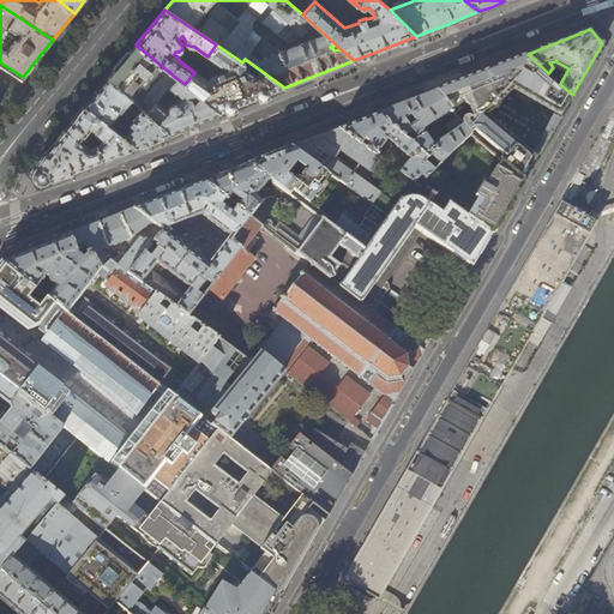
[(164,91),(176,78),(136,44),(124,59),(108,78),(146,113),(155,102),(164,91)]
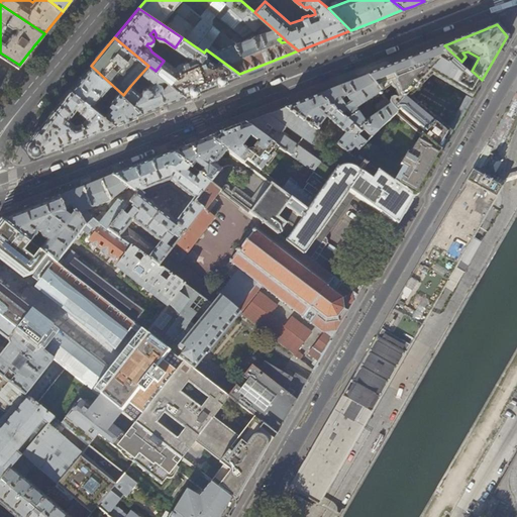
[(182,37),(175,47),(189,57),(191,58),(193,57),(195,62),(189,65),(188,62),(178,65),(176,69),(164,61),(156,71),(185,95),(194,92),(239,74),(206,49),(204,53),(182,37)]
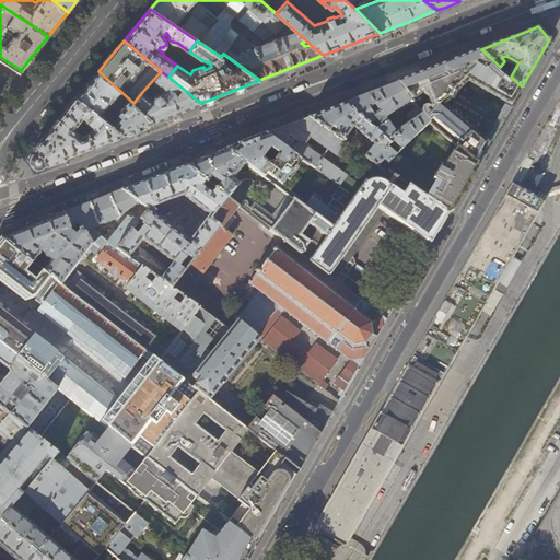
[(419,73),(397,82),(411,100),(413,98),(411,94),(422,91),(423,92),(424,94),(426,95),(428,96),(431,106),(429,106),(428,106),(427,106),(426,106),(424,106),(423,106),(422,107),(421,108),(421,111),(421,112),(429,123),(439,130),(442,127),(459,141),(456,146),(461,149),(477,163),(489,143),(445,107),(443,111),(438,106),(464,77),(511,105),(522,86),(511,77),(500,67),(481,49),(456,59),(432,68),(419,73)]
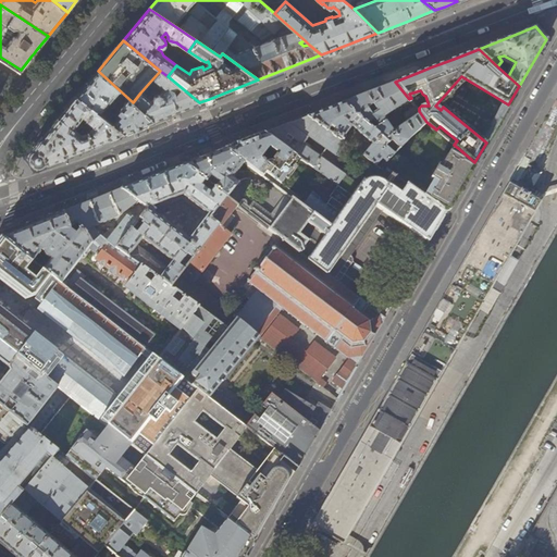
[(88,81),(76,96),(99,113),(112,97),(122,106),(108,121),(123,133),(137,127),(153,121),(133,102),(98,71),(88,81)]
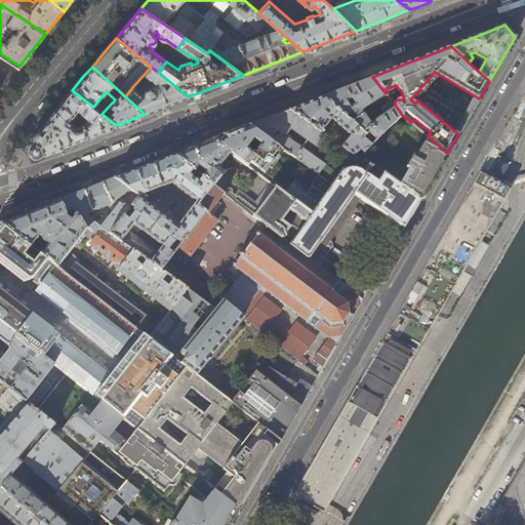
[(188,96),(158,72),(151,67),(140,78),(143,80),(146,76),(155,83),(151,88),(150,88),(148,88),(147,88),(145,89),(144,91),(144,93),(142,95),(132,87),(125,96),(145,114),(163,107),(188,96)]
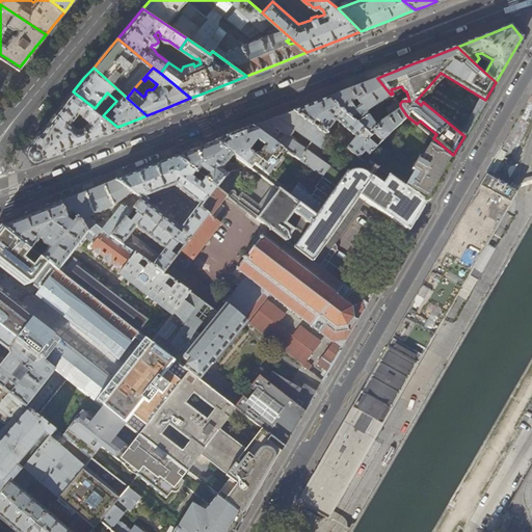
[(391,95),(377,78),(358,85),(328,98),(352,120),(356,116),(360,121),(356,124),(371,137),(373,135),(381,141),(407,116),(400,106),(394,99),(389,102),(391,105),(387,108),(388,109),(387,110),(390,115),(391,114),(392,115),(375,127),(366,113),(391,96),(391,95)]
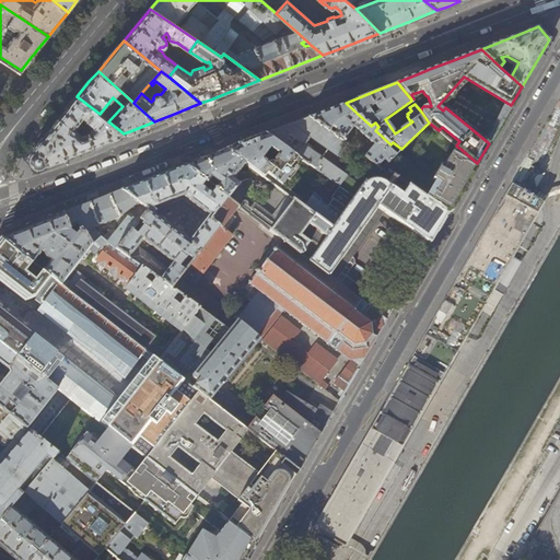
[(108,121),(100,114),(77,96),(70,105),(59,118),(72,129),(74,127),(83,115),(94,124),(88,132),(93,146),(106,140),(124,133),(108,121)]
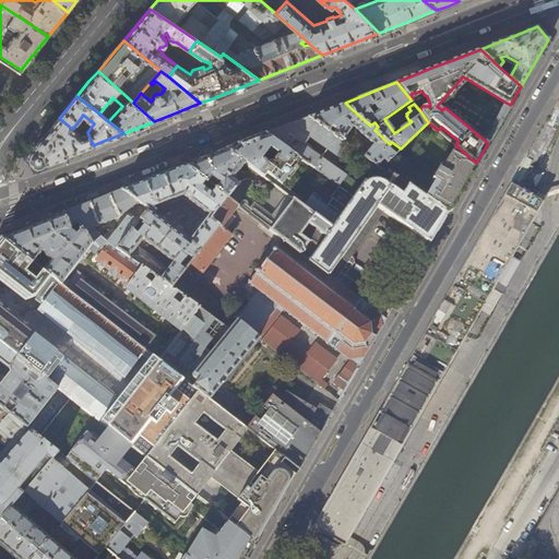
[(325,110),(309,117),(343,141),(354,126),(373,145),(364,157),(376,166),(380,169),(382,167),(395,154),(388,147),(390,144),(375,130),(370,126),(345,103),(341,104),(325,110)]
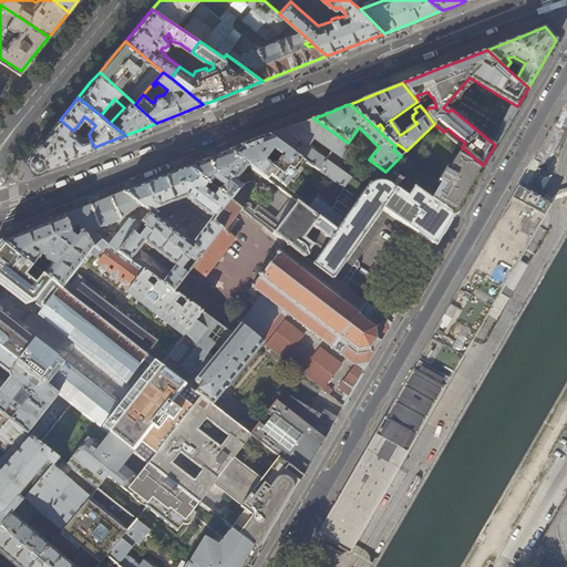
[(298,124),(268,136),(305,162),(344,189),(359,199),(367,188),(313,152),(316,148),(310,145),(315,140),(341,157),(350,145),(348,143),(313,119),(298,124)]
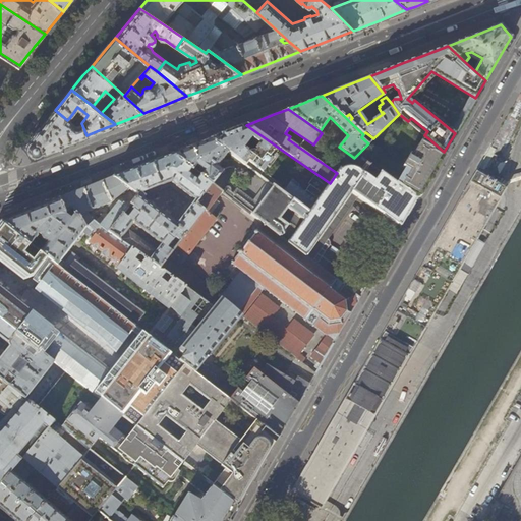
[(67,120),(55,110),(44,124),(26,146),(34,156),(65,143),(87,135),(81,123),(77,125),(69,118),(67,120)]
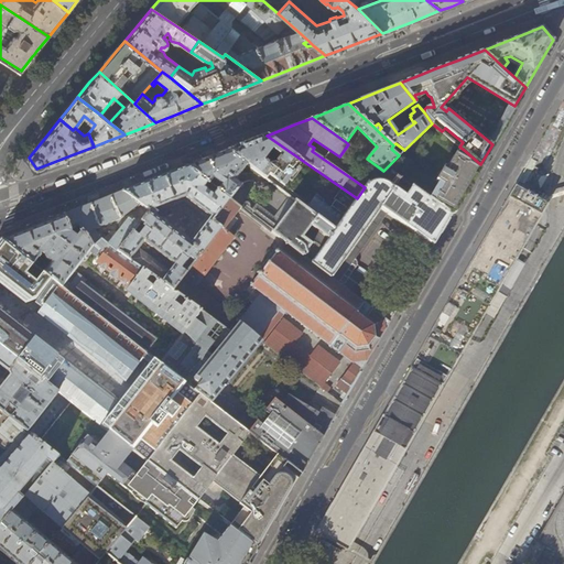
[(255,140),(228,150),(247,165),(252,169),(296,202),(318,219),(335,231),(357,198),(343,188),(334,201),(335,202),(332,206),(332,207),(328,208),(328,207),(327,207),(323,204),(324,202),(316,196),(310,205),(284,186),(303,161),(267,136),(255,140)]
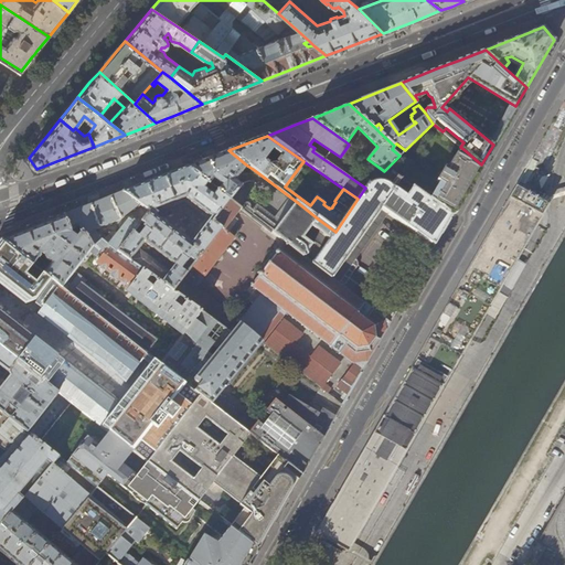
[(236,181),(247,166),(228,150),(223,152),(201,161),(187,167),(231,201),(231,200),(242,185),(241,184),(236,181)]
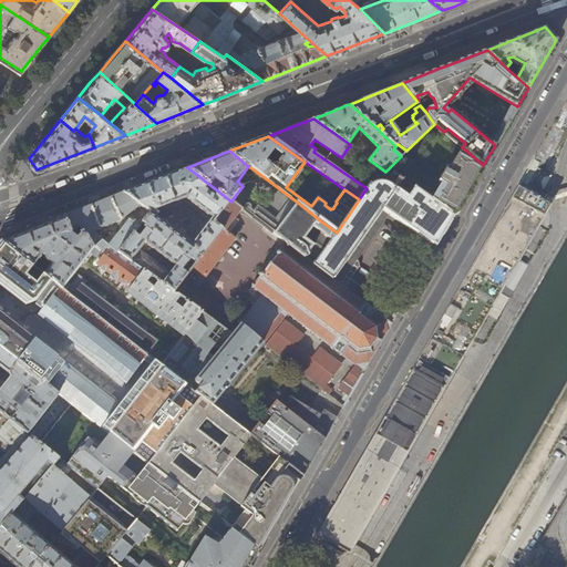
[(445,183),(433,202),(454,216),(466,196),(483,165),(466,151),(453,172),(446,167),(440,179),(445,183)]
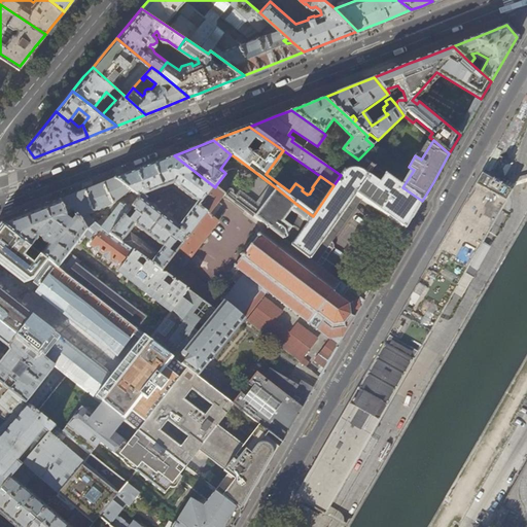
[(169,157),(165,160),(209,194),(199,207),(206,213),(182,245),(175,255),(163,271),(211,306),(211,307),(220,295),(182,268),(218,221),(209,214),(221,199),(224,195),(222,192),(215,187),(174,155),(171,157),(169,157)]
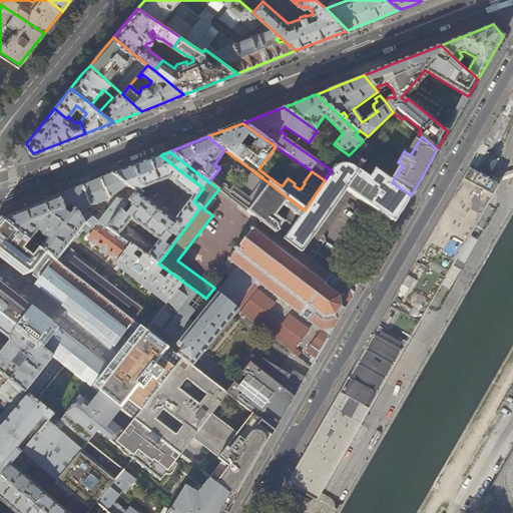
[(392,182),(351,153),(349,155),(345,152),(332,170),(325,180),(305,210),(290,199),(270,183),(248,211),(258,219),(355,293),(356,291),(346,283),(350,278),(314,250),(322,237),(318,233),(347,190),(391,221),(392,221),(395,222),(404,206),(411,195),(392,182)]
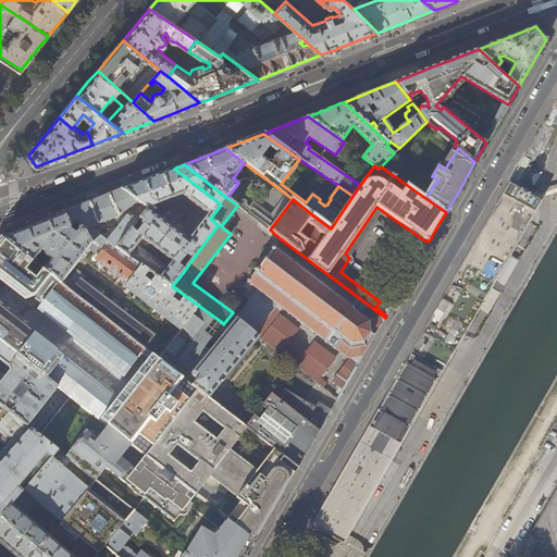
[(523,180),(533,186),(541,171),(532,165),(523,180)]
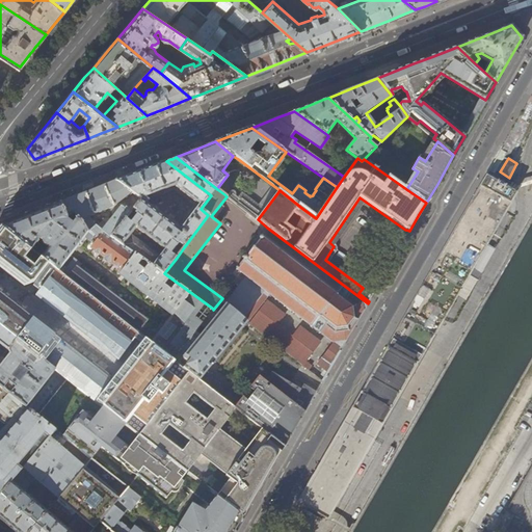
[(201,209),(211,195),(166,161),(149,167),(116,181),(140,198),(134,208),(138,212),(131,222),(126,218),(112,236),(164,273),(177,258),(171,254),(179,243),(184,247),(208,215),(201,209)]
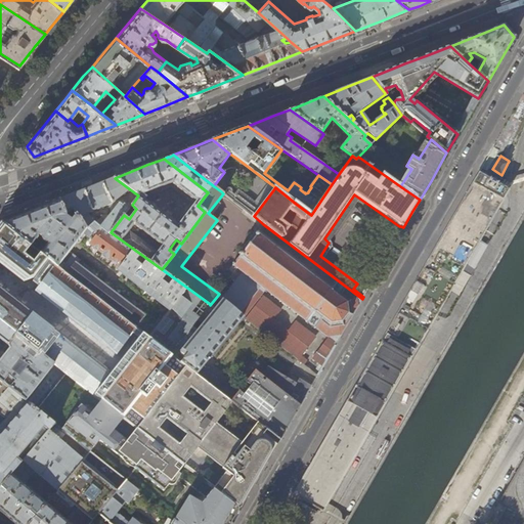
[(386,334),(415,352),(481,236),(501,200),(508,189),(496,183),(488,178),(479,173),(477,176),(473,183),(465,197),(419,276),(388,331),(386,334)]
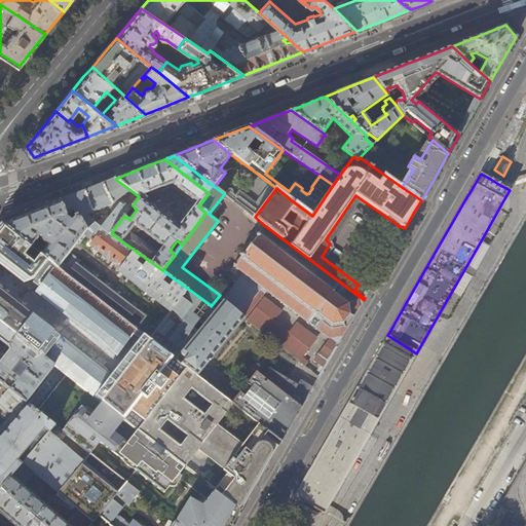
[(139,196),(115,179),(91,188),(60,200),(66,214),(74,211),(87,228),(96,222),(88,213),(110,204),(112,213),(110,217),(106,216),(97,223),(111,233),(124,216),(133,205),(139,196)]
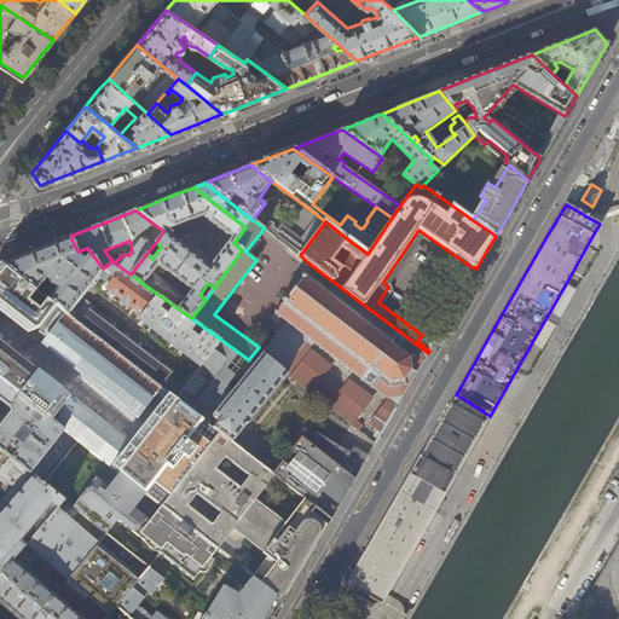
[(261,226),(264,229),(289,248),(293,243),(265,221),(261,226)]
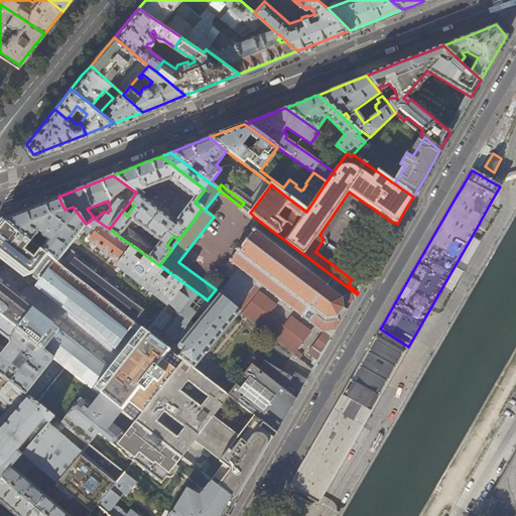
[(61,265),(68,270),(77,259),(79,256),(75,252),(72,250),(72,251),(68,248),(72,243),(73,242),(77,237),(83,229),(88,233),(93,237),(91,240),(101,247),(114,258),(118,262),(117,264),(126,271),(155,293),(168,303),(163,310),(189,332),(195,325),(189,320),(207,299),(159,265),(109,229),(95,219),(94,218),(86,224),(73,207),(65,210),(58,197),(47,201),(29,208),(16,214),(1,219),(22,236),(23,235),(32,243),(41,232),(42,235),(45,238),(38,247),(57,262),(60,257),(65,260),(61,265)]
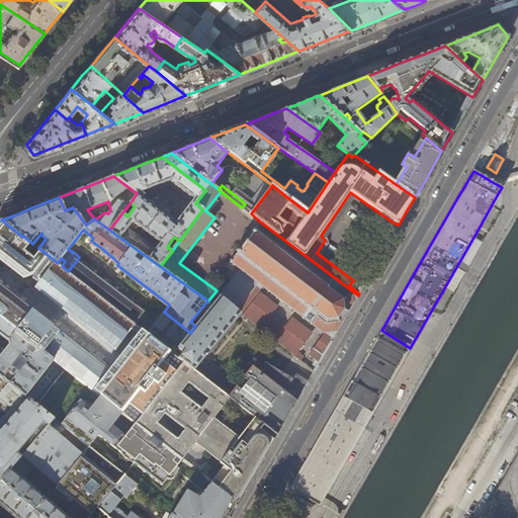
[(22,237),(1,220),(0,221),(0,260),(34,285),(36,286),(47,293),(47,292),(57,300),(56,301),(130,358),(115,375),(80,348),(81,347),(69,337),(68,338),(32,310),(31,312),(0,286),(0,317),(31,342),(38,347),(57,362),(112,405),(136,423),(184,361),(173,353),(135,323),(68,271),(62,266),(58,263),(38,248),(32,244),(23,236),(22,237)]
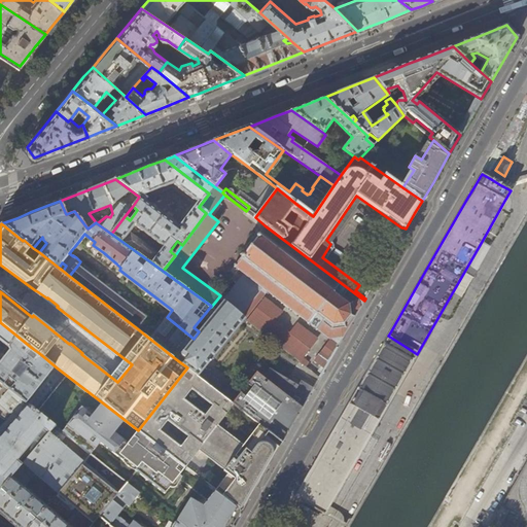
[(240,279),(223,301),(241,315),(260,290),(262,287),(265,288),(264,289),(266,290),(266,289),(274,295),(273,296),(274,296),(275,296),(282,303),(283,304),(283,303),(290,309),(291,310),(300,315),(299,316),(300,317),(301,316),(308,322),(309,323),(309,322),(317,328),(316,329),(317,329),(318,329),(330,339),(315,360),(322,366),(319,371),(322,373),(324,370),(364,301),(265,225),(265,226),(258,235),(256,233),(255,235),(256,235),(254,238),(253,237),(252,239),(253,239),(245,249),(244,249),(243,250),(244,251),(242,253),(241,253),(240,254),(242,256),(236,265),(236,264),(235,265),(236,266),(235,267),(235,268),(236,267),(239,269),(238,270),(239,271),(240,270),(245,274),(243,277),(240,279)]
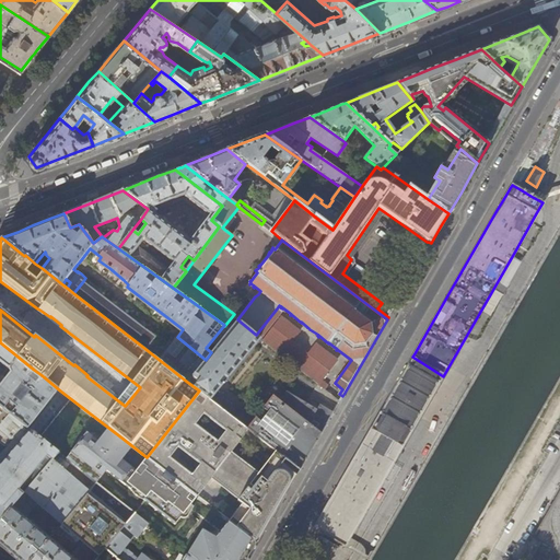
[(73,293),(146,349),(152,340),(155,336),(128,315),(111,302),(83,281),(73,293)]
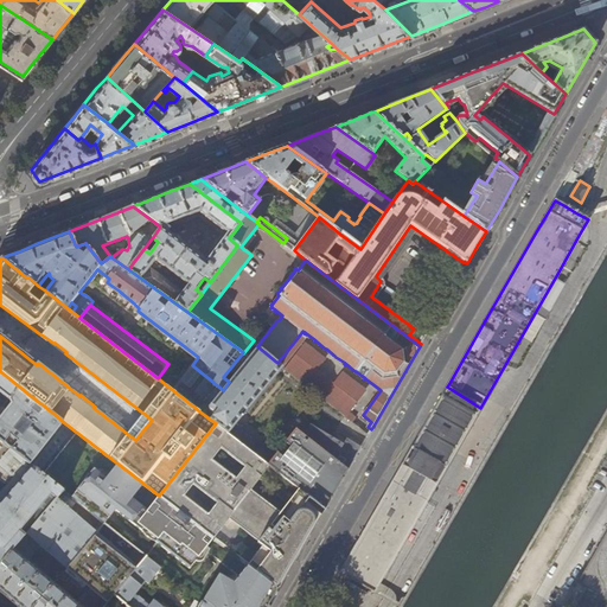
[(285,370),(352,422),(356,417),(349,413),(366,390),(343,372),(333,384),(317,370),(325,359),(305,344),(285,370)]
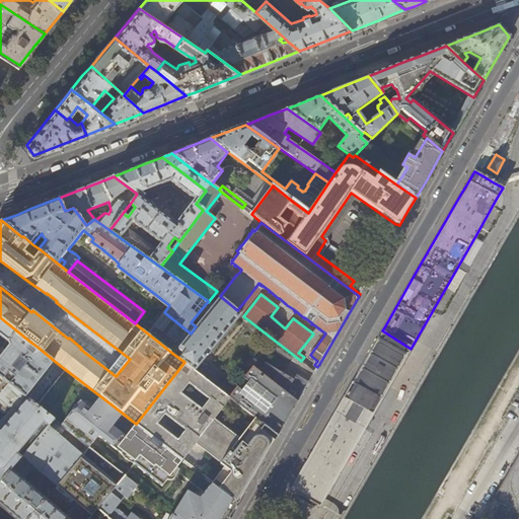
[(220,296),(213,305),(196,326),(191,334),(173,354),(184,362),(230,397),(237,389),(226,380),(223,385),(216,380),(220,375),(201,361),(240,313),(237,310),(220,296)]
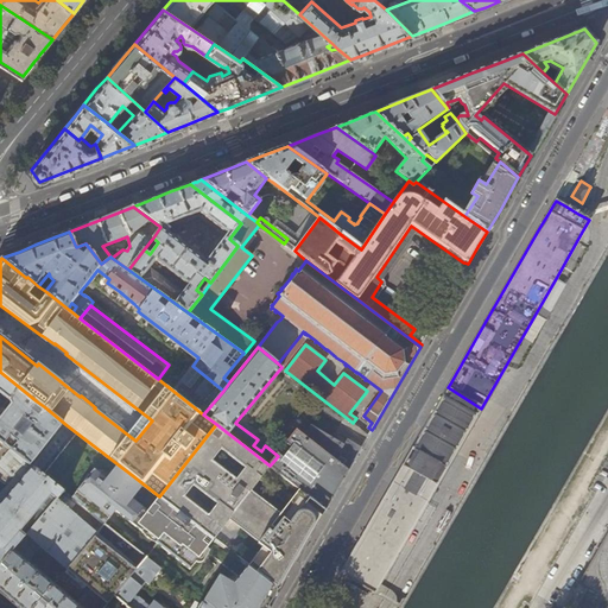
[(165,369),(158,379),(203,415),(223,391),(192,366),(191,368),(181,381),(165,369)]
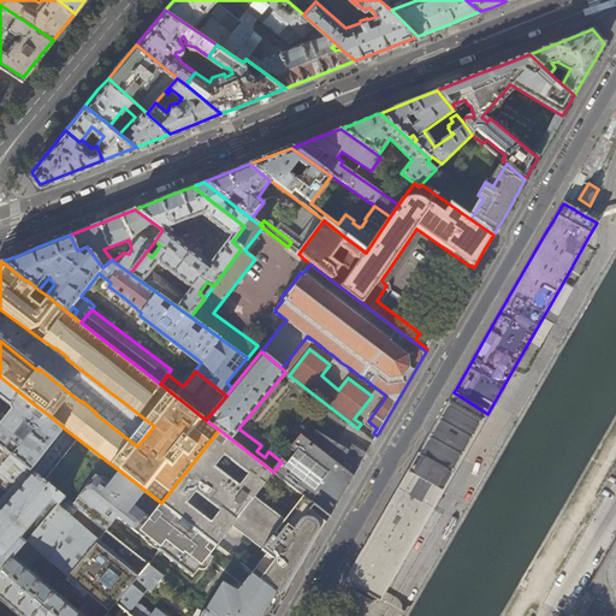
[(0,448),(58,493),(87,458),(72,445),(67,431),(46,413),(39,421),(31,415),(37,407),(0,377),(0,448)]
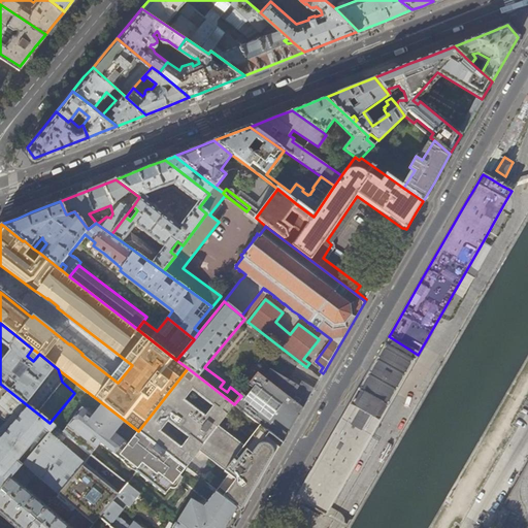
[(418,355),(389,336),(371,366),(339,422),(322,451),(310,471),(295,498),(301,502),(288,527),(289,527),(302,527),(315,508),(316,509),(317,508),(325,513),(369,436),(388,404),(418,355)]
